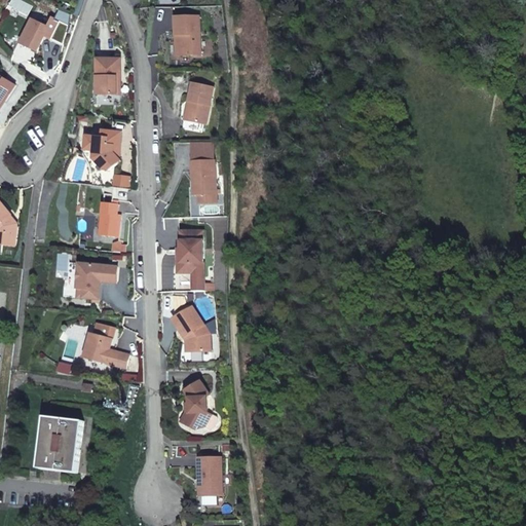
[(201,16),(177,16),(178,36),(180,35),(181,55),(202,54),(201,16)]
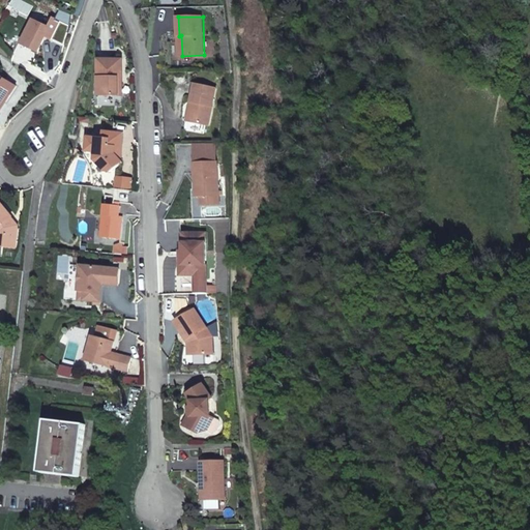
[(50,27),(34,20),(23,45),(38,52),(46,36),(54,39),(56,34),(62,22),(54,19),(50,27)]
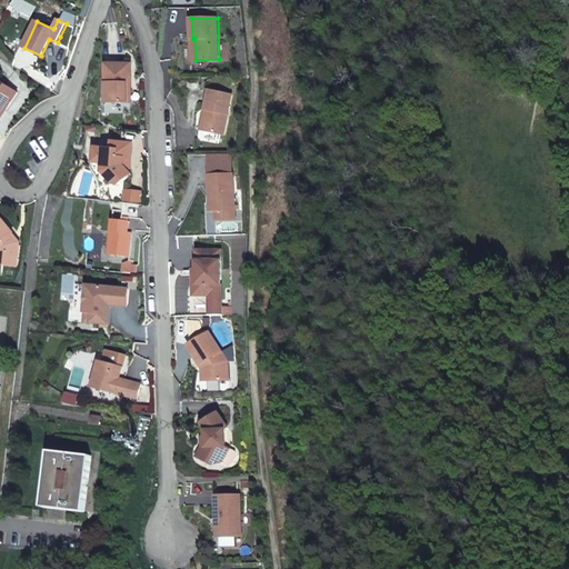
[(67,23),(60,37),(72,41),(78,29),(67,23)]
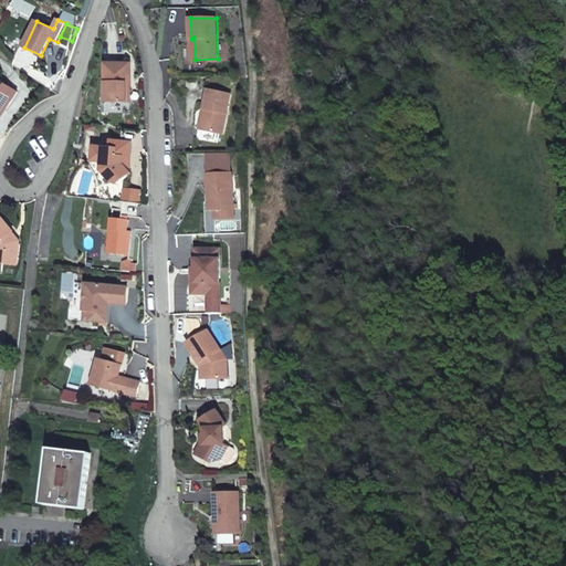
[(130,64),(107,64),(107,102),(127,102),(127,83),(130,83),(130,64)]
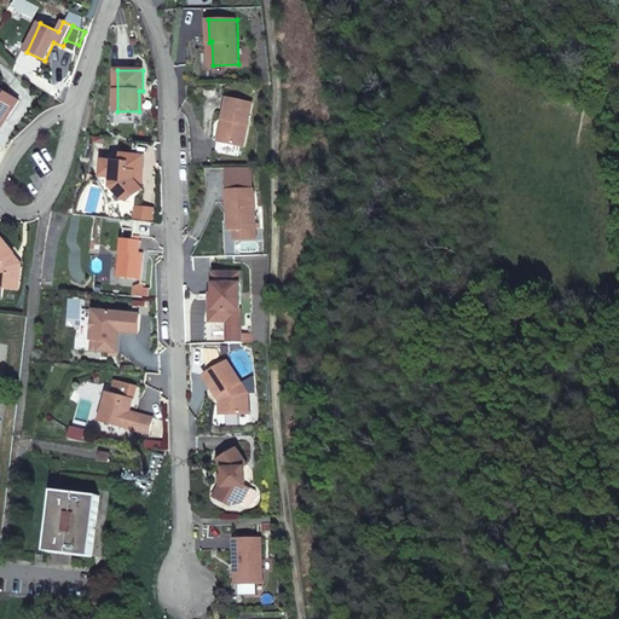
[(0,115),(13,123),(25,106),(5,92),(1,97),(0,96),(0,115)]
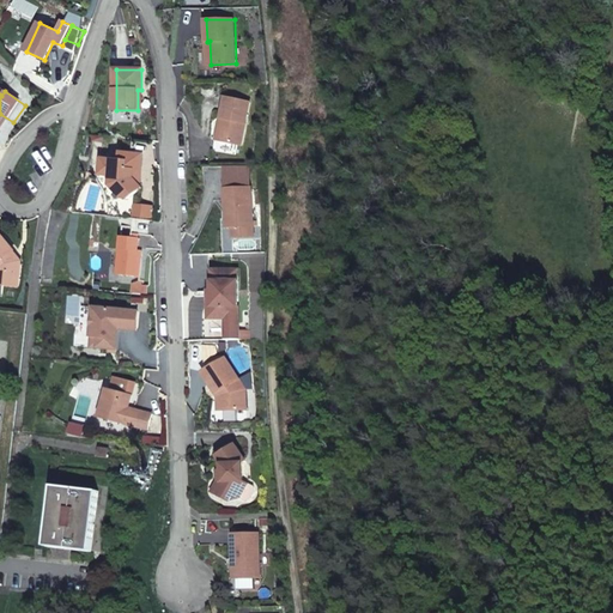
[(225,119),(220,140),(242,145),(252,102),(226,97),(223,119),(225,119)]
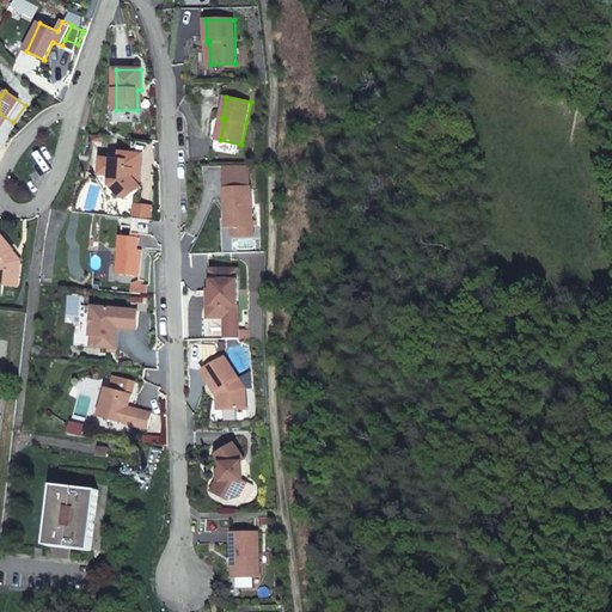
[(0,133),(4,135),(13,122),(0,114),(0,133)]
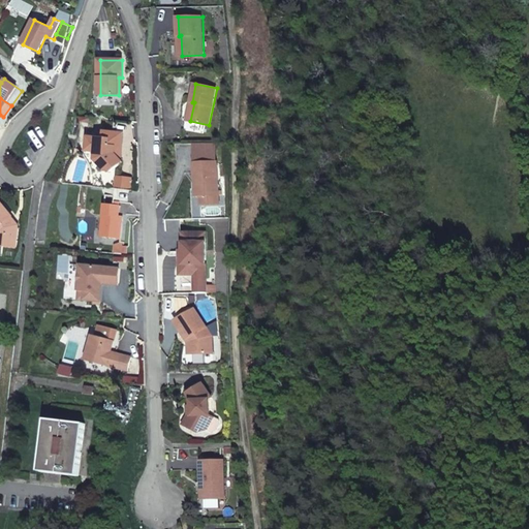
[(122,160),(119,156),(121,154),(122,148),(123,148),(124,133),(105,132),(104,138),(95,137),(92,141),(91,149),(94,152),(98,152),(97,160),(106,172),(112,172),(123,162),(122,160)]
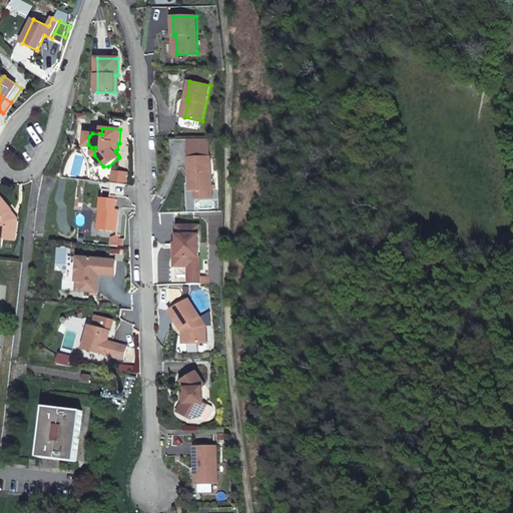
[(188,138),(189,157),(211,155),(210,137),(188,138)]
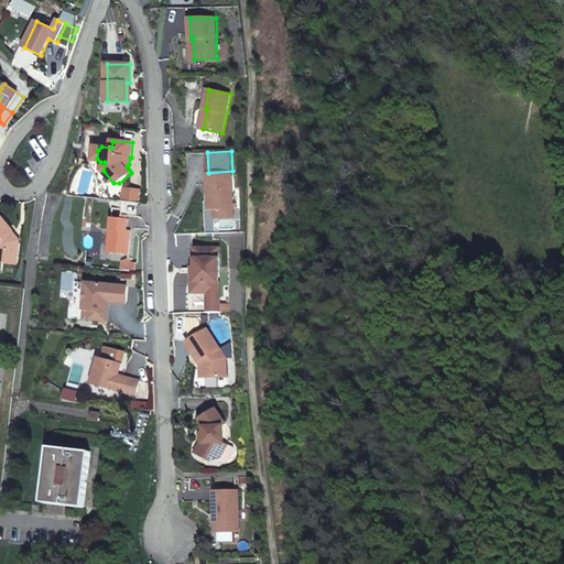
[(232,171),(208,173),(209,192),(214,192),(215,209),(235,208),(232,171)]
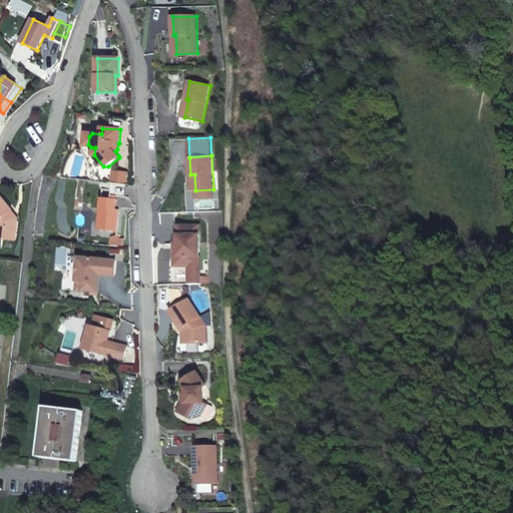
[(125,196),(126,183),(113,182),(112,195),(125,196)]
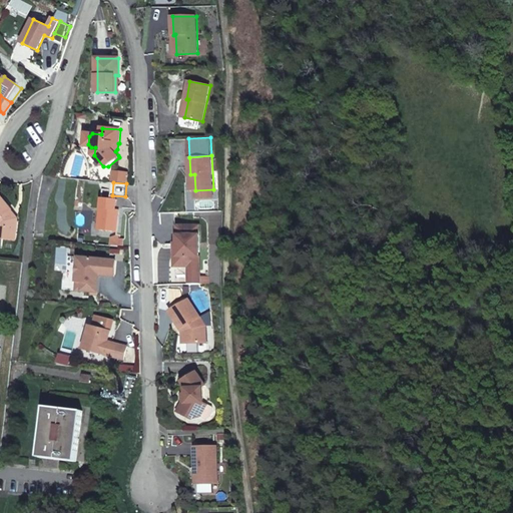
[(213,189),(195,190),(196,198),(213,197),(213,189)]
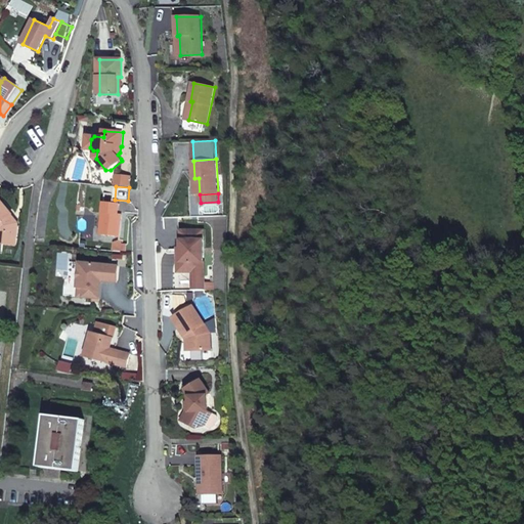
[(0,238),(5,239),(4,243),(16,244),(19,221),(16,221),(11,215),(13,213),(3,200),(0,201),(0,238)]
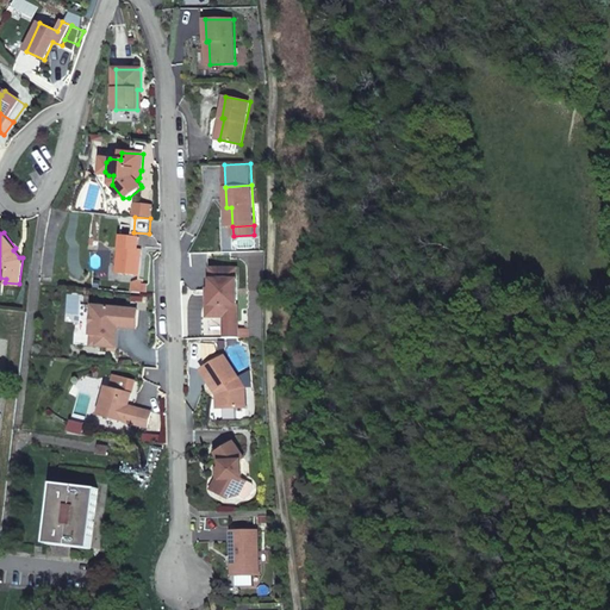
[(139,237),(122,236),(118,273),(139,275),(142,249),(138,249),(139,237)]
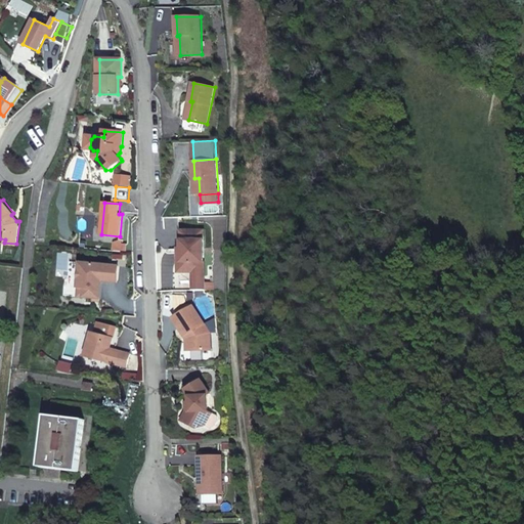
[(198,230),(182,230),(183,271),(192,271),(204,271),(204,239),(199,239),(198,230)]
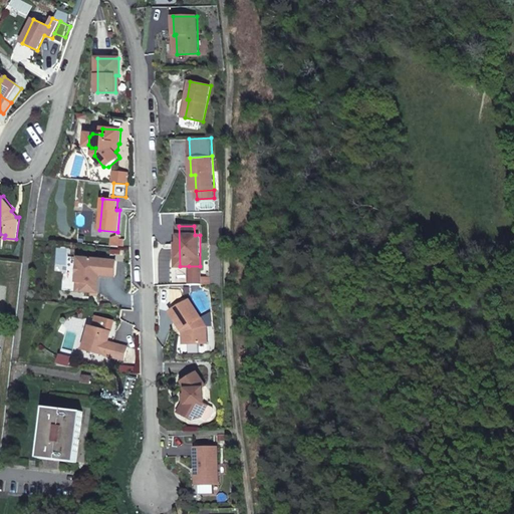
[(82,258),(69,256),(67,281),(64,280),(63,289),(82,291),(83,282),(80,282),(82,258)]
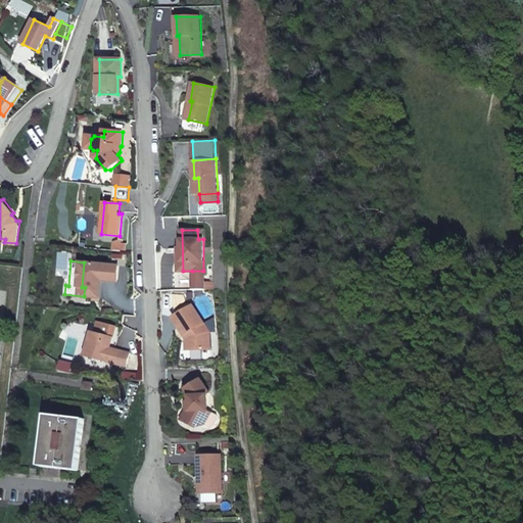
[(84,296),(100,298),(101,280),(116,282),(119,266),(84,263),(82,287),(85,287),(84,296)]
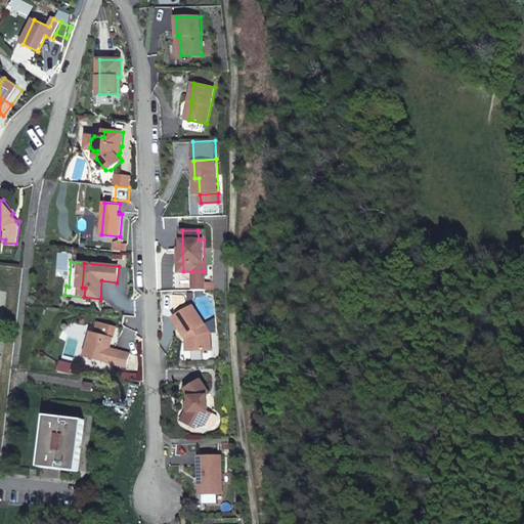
[(205,289),(204,271),(192,271),(192,289),(205,289)]
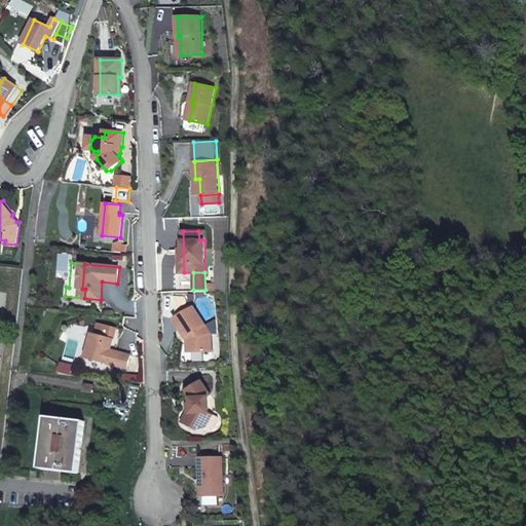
[(194,307),(175,320),(186,338),(190,335),(193,339),(191,340),(191,352),(212,352),(211,334),(194,307)]
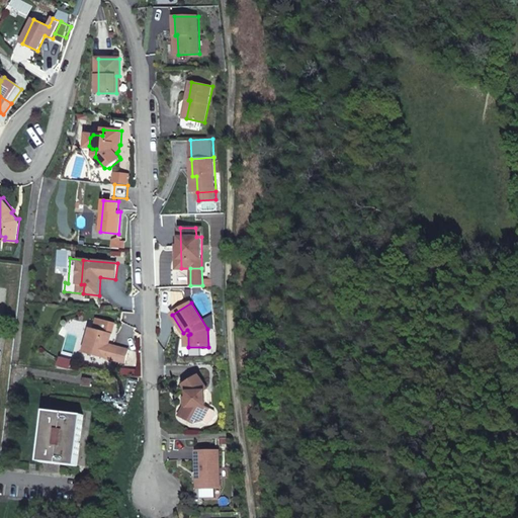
[(95,328),(91,327),(87,343),(89,344),(87,351),(125,361),(130,348),(109,343),(115,322),(97,318),(95,328)]
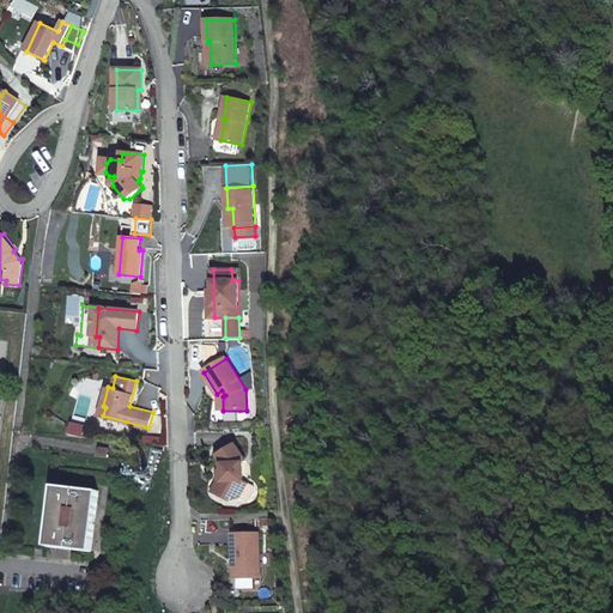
[(235,443),(217,454),(223,462),(223,468),(224,480),(217,492),(231,499),(241,497),(248,481),(244,480),(243,461),(246,460),(235,443)]
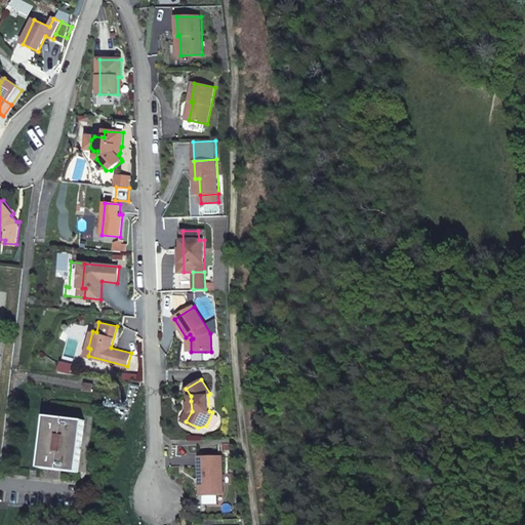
[(85,390),(93,391),(93,382),(86,382),(85,390)]
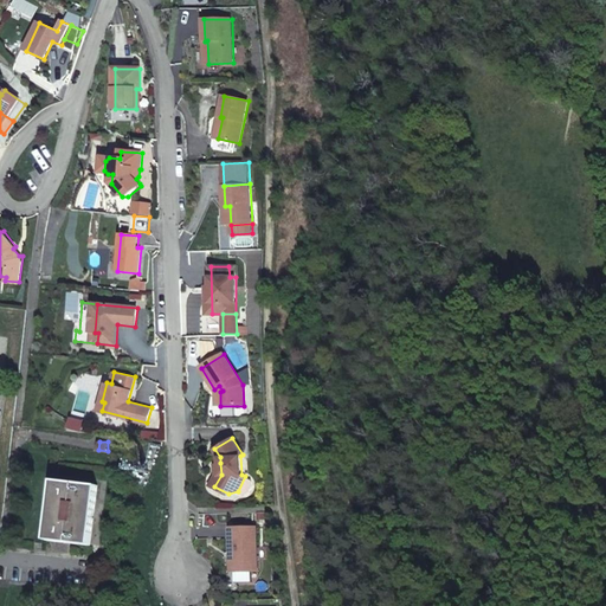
[(220,463),(217,463),(217,475),(211,484),(214,487),(221,475),(220,463)]
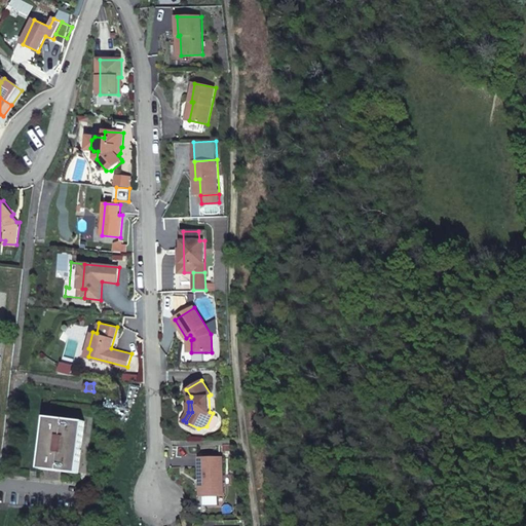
[(80,471),(86,419),(48,415),(43,467),(80,471)]
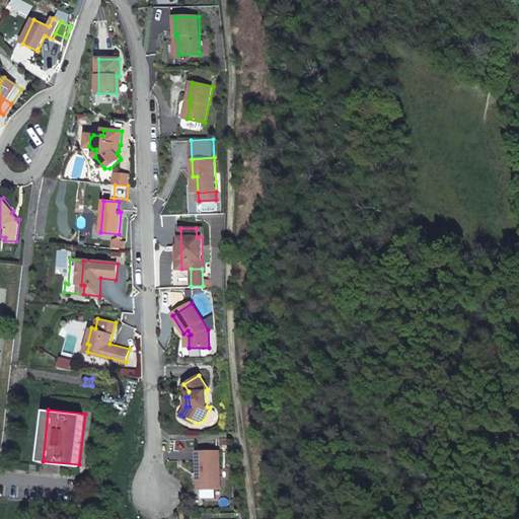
[(217,452),(197,453),(198,475),(200,474),(201,489),(219,489),(217,452)]
